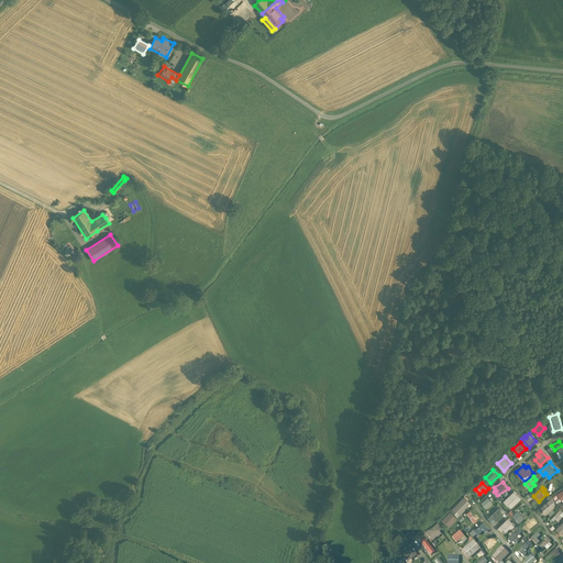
[(515,490),(505,500),(511,508),(522,498),(515,490)]
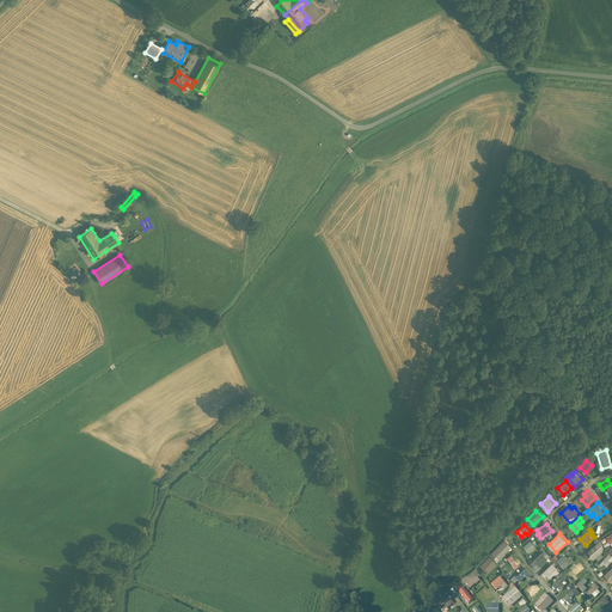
[(499,561),(514,546),(506,538),(491,552),(499,561)]
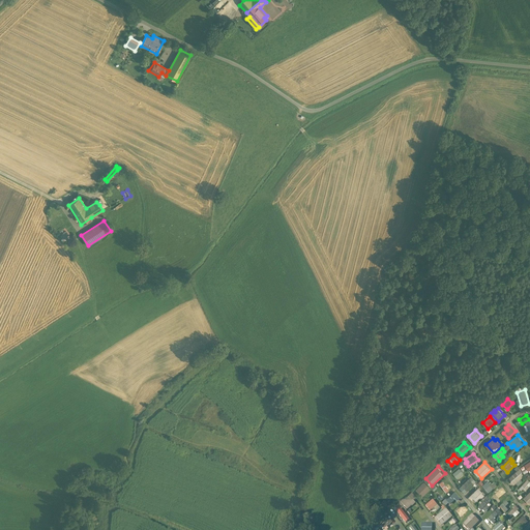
[(516,468),(518,470),(509,477),(514,483),(526,474),(518,466),(516,468)]
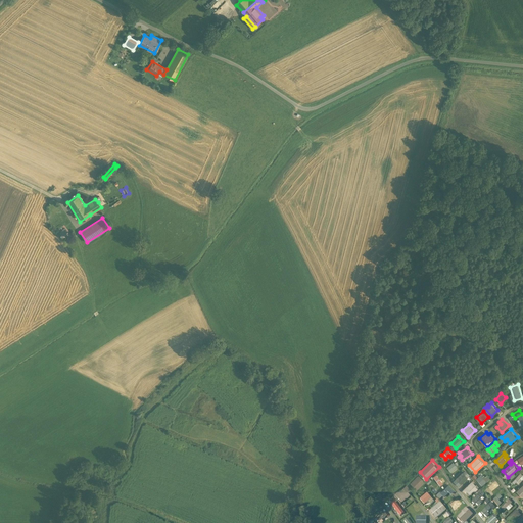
[(454,461),(447,466),(452,472),(459,467),(454,461)]
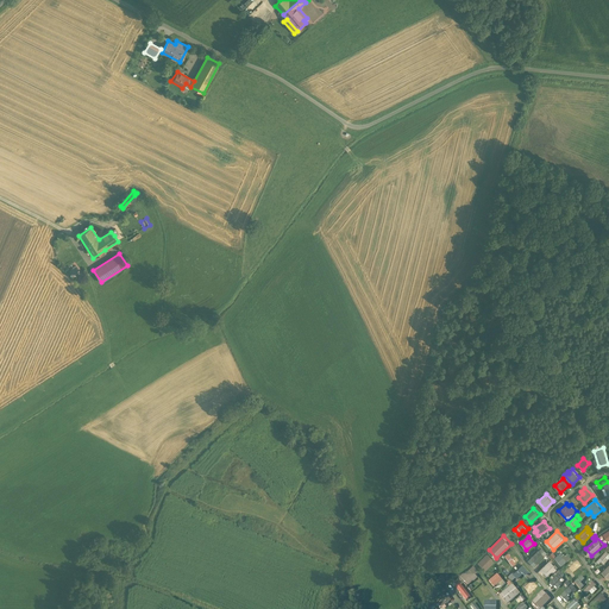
[(535,566),(548,553),(542,546),(528,559),(535,566)]
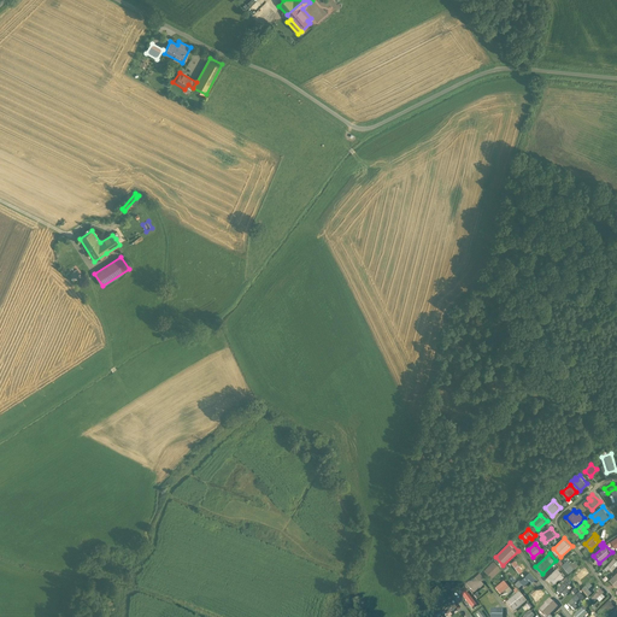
[(516,558),(512,562),(521,573),(524,569),(516,558)]
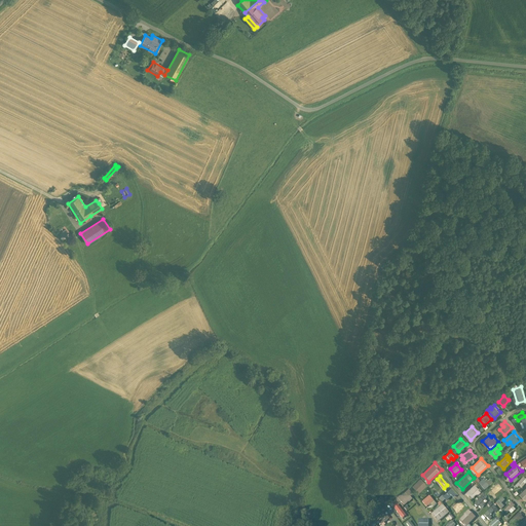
[(485,476),(481,480),(478,476),(475,479),(479,483),(480,482),(486,488),(494,481),(491,478),(488,480),(485,476)]
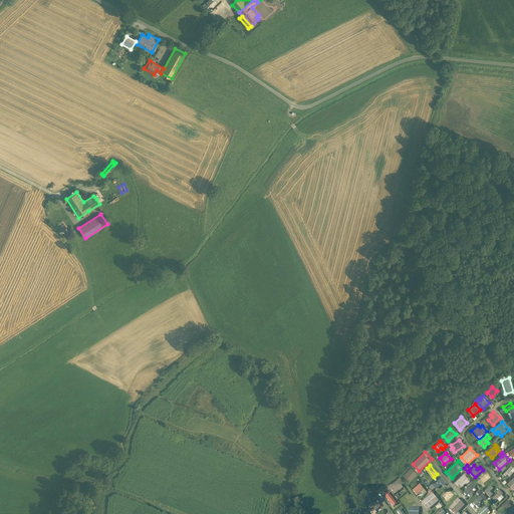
[(513,466),(512,465),(503,473),(506,475),(508,473),(510,475),(513,470),(513,466)]
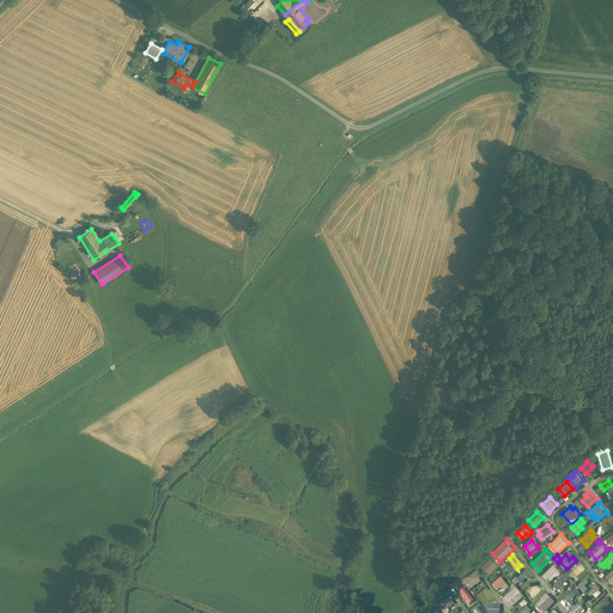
[(491,556),(481,565),(490,574),(499,564),(491,556)]
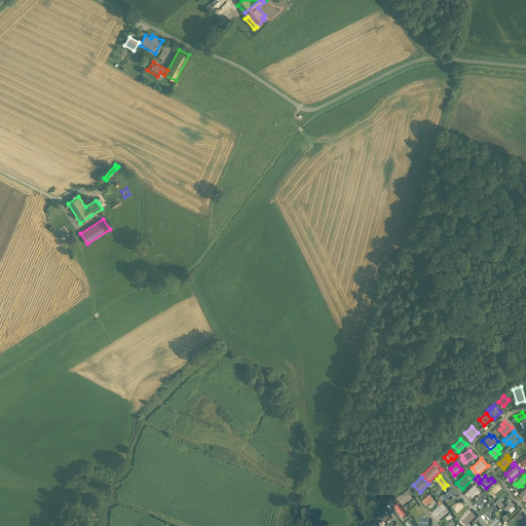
[(476,483),(466,492),(474,499),(483,490),(476,483)]
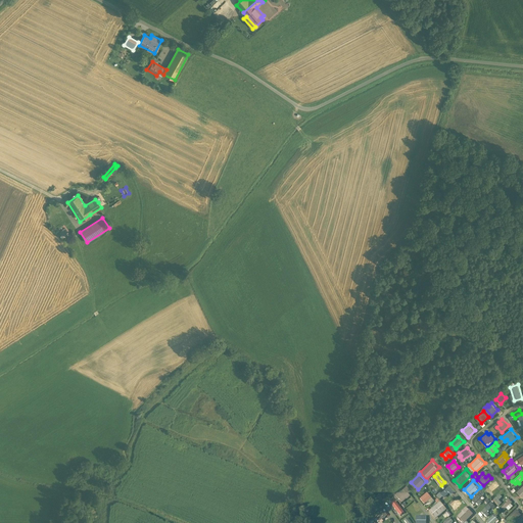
[(407,484),(395,495),(403,503),(412,495),(409,492),(412,489),(407,484)]
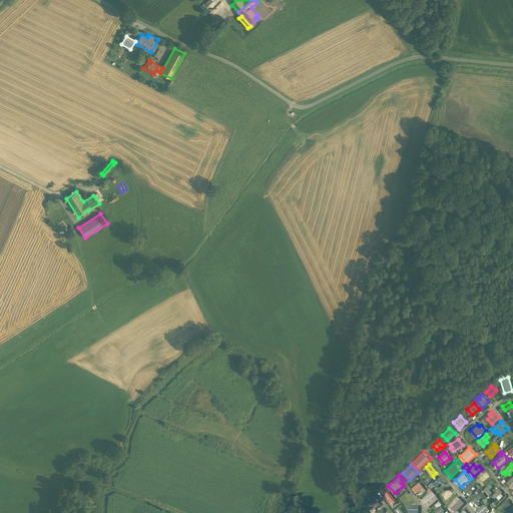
[(441,484),(443,486),(448,482),(441,475),(431,485),(436,489),(441,484)]
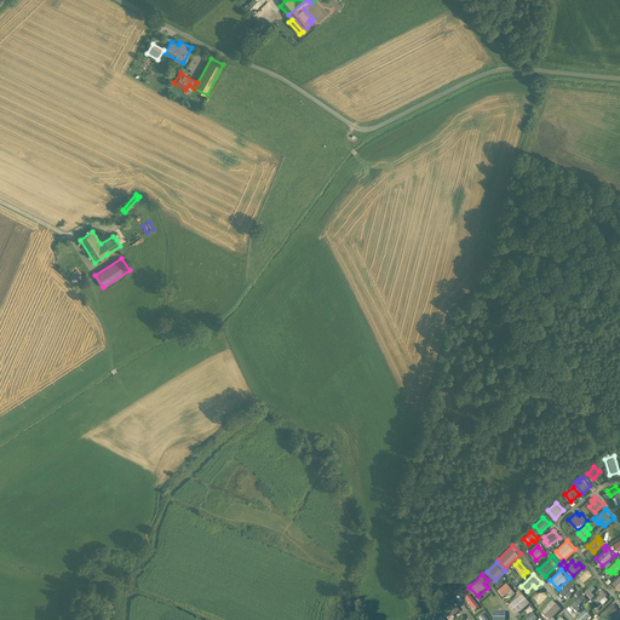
[(583,589),(586,585),(579,578),(575,580),(583,589)]
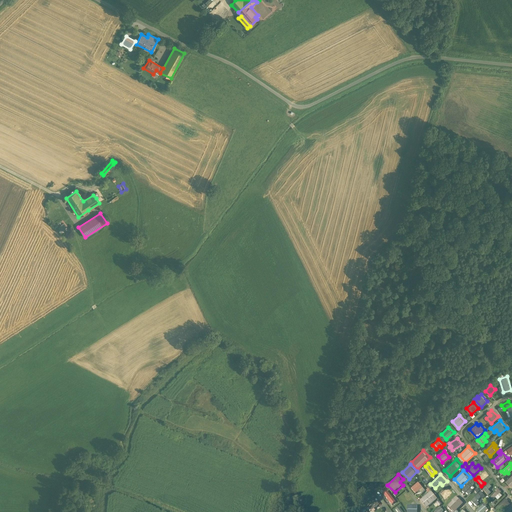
[(473,486),(475,483),(473,481),(463,490),(469,495),(476,488),(473,486)]
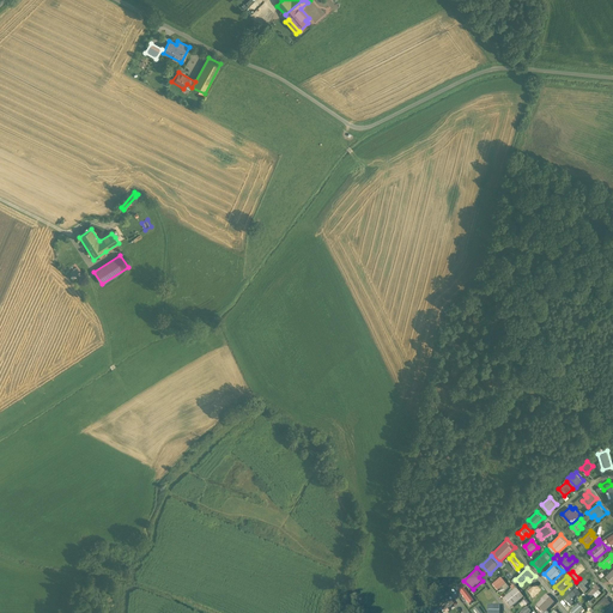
[(502,577),(493,584),(502,594),(510,587),(502,577)]
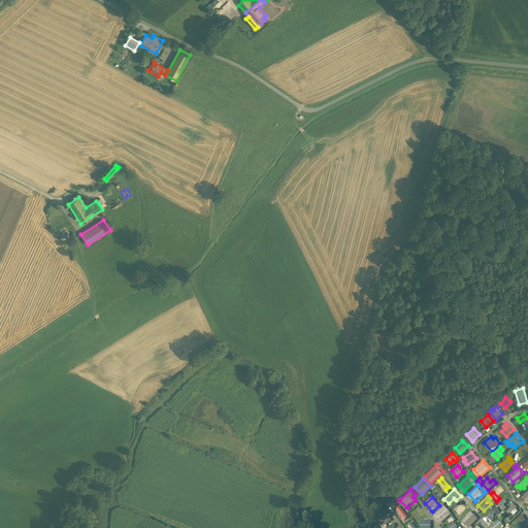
[(499,504),(504,510),(507,508),(504,505),(507,501),(505,499),(499,504)]
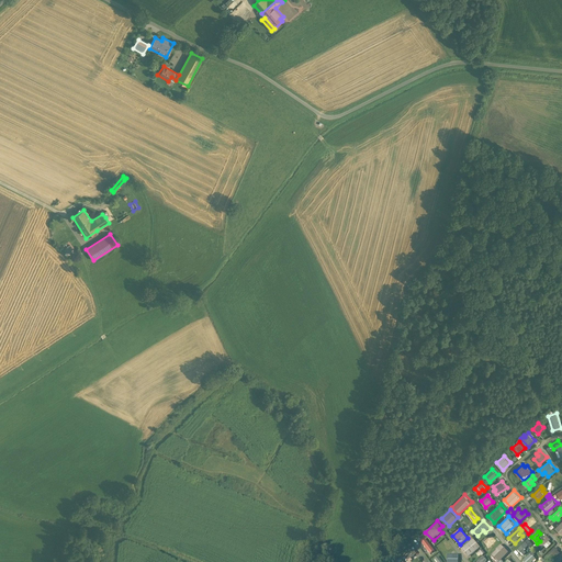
[(419,538),(431,553),(436,550),(424,535),(419,538)]
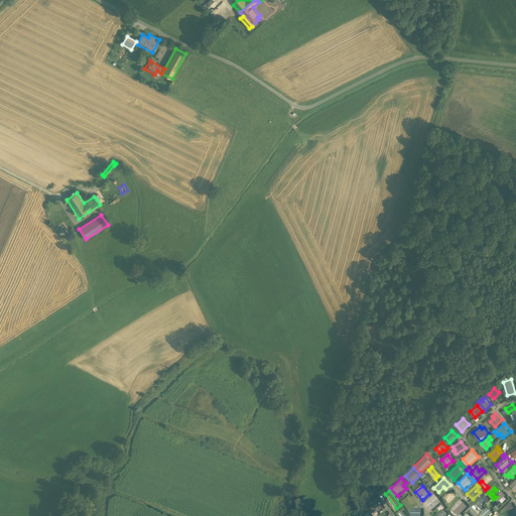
[(504,497),(506,496),(503,493),(495,501),(498,503),(500,501),(503,504),(507,500),(504,497)]
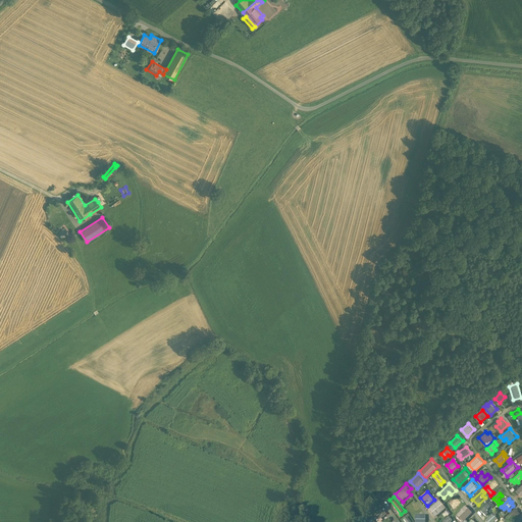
[(435,518),(447,509),(440,501),(429,509),(435,518)]
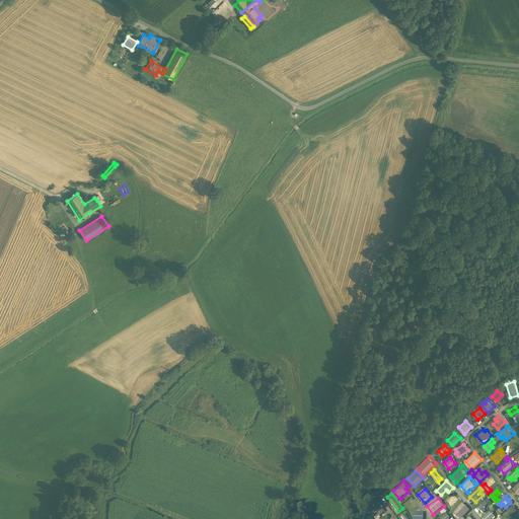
[(452,500),(447,505),(452,510),(457,505),(452,500)]
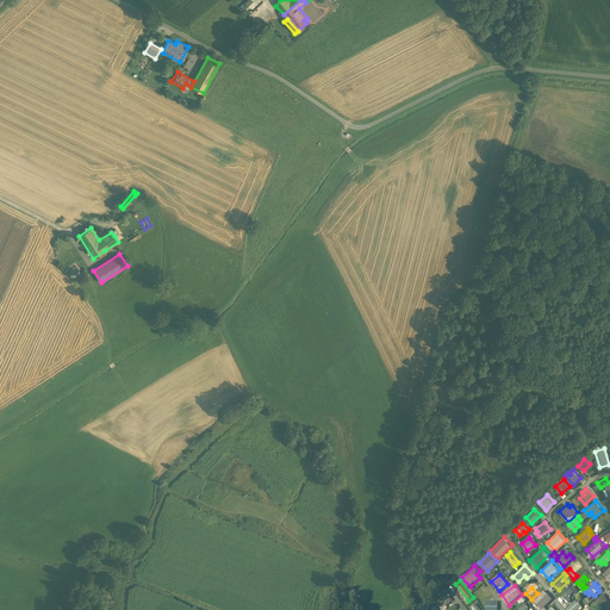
[(571,589),(562,597),(567,603),(577,595),(571,589)]
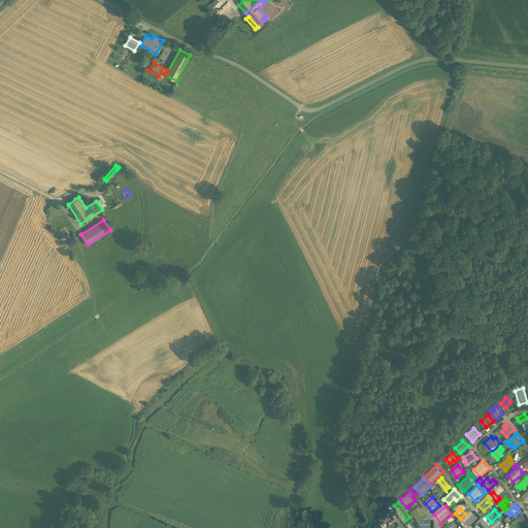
[(516,521),(519,524),(525,517),(522,514),(516,521)]
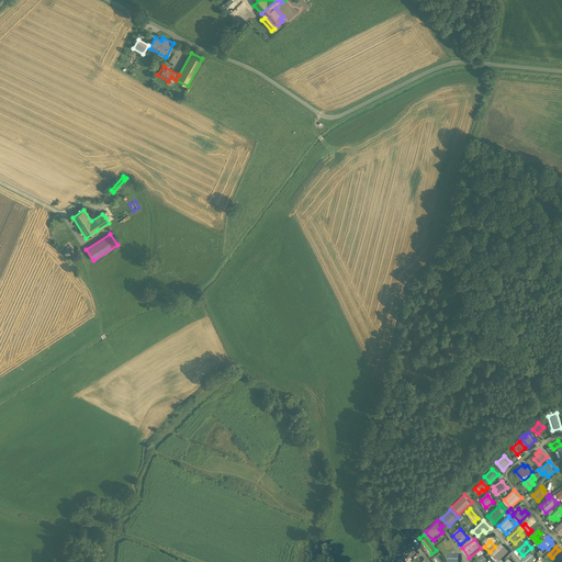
[(414,555),(417,553),(415,551),(406,557),(409,561),(415,559),(414,555)]
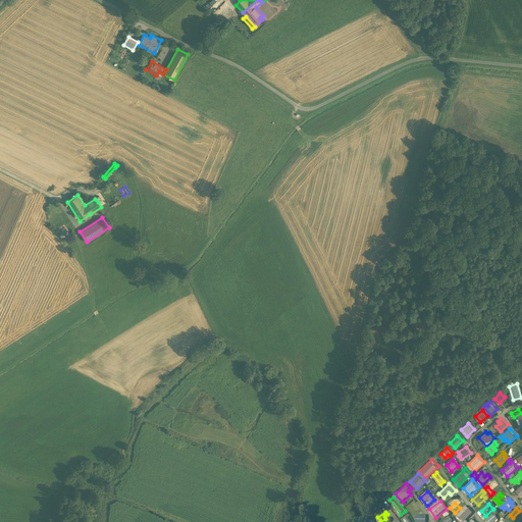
[(494,513),(485,520),(486,521),(494,521),(499,520),(496,517),(498,516),(494,513)]
